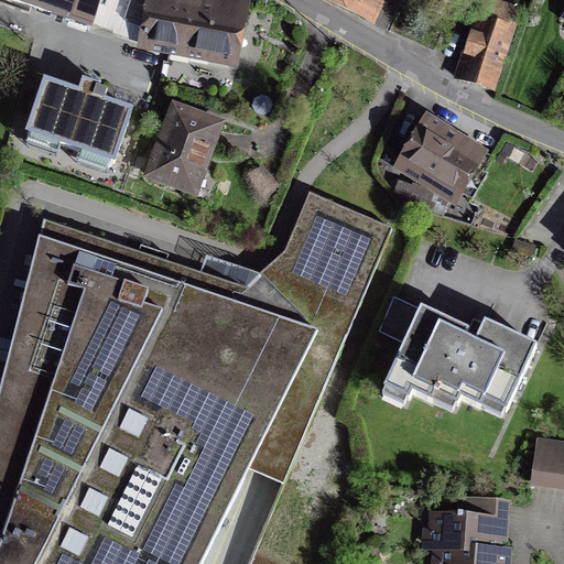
[(99,0),(15,0),(89,26),(93,19),(99,0)]
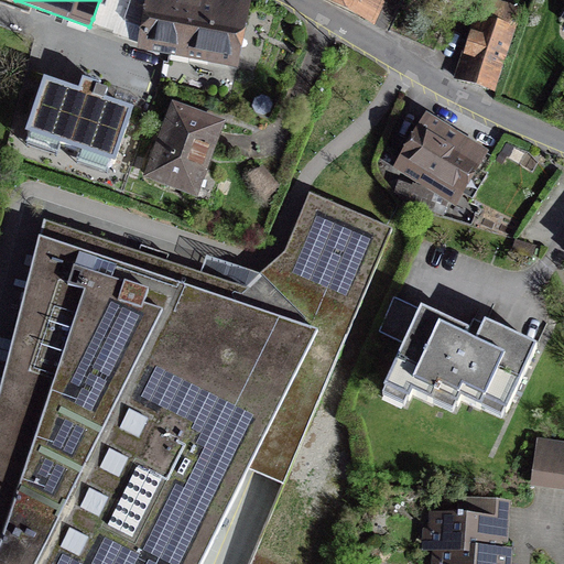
[(224,0),(99,0),(93,19),(150,41),(236,54),(248,4),(224,0)]
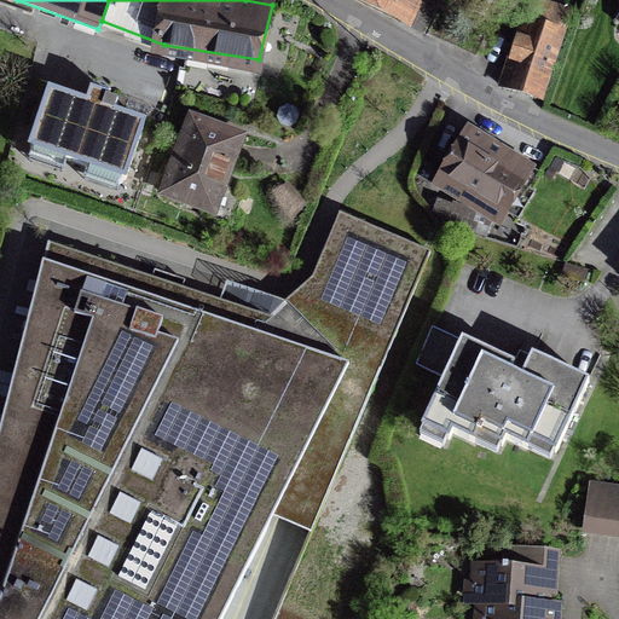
[(374,0),(403,13),(409,0),(374,0)]
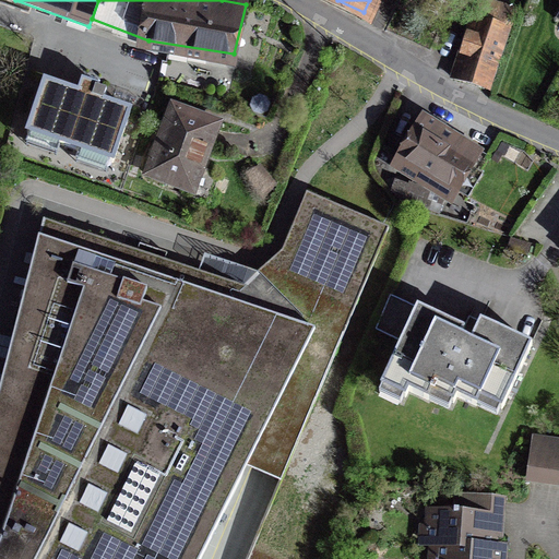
[(518,3),(507,0),(472,0),(450,74),(491,86),(518,3)]
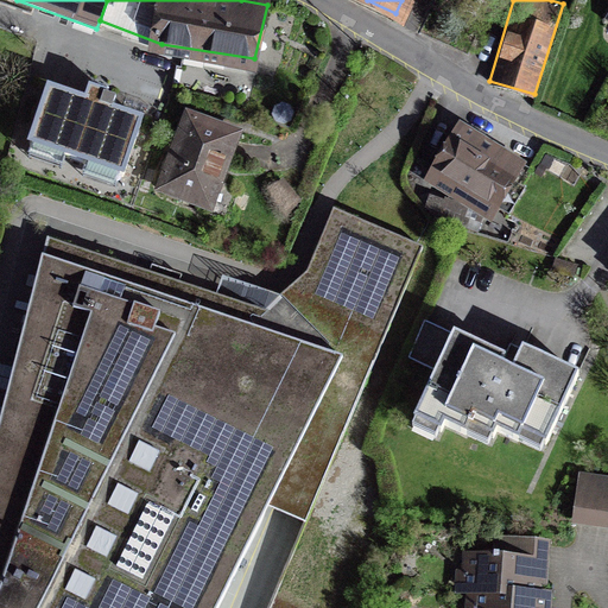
[(143,116),(38,80),(19,135),(124,171),(143,116)]
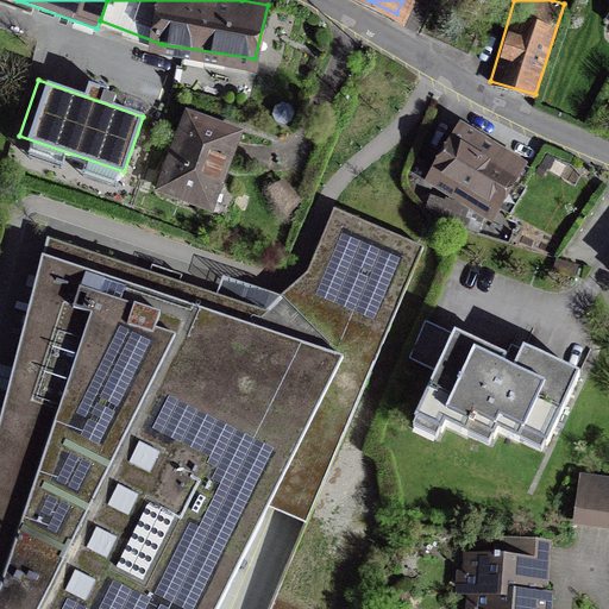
[(243,125),(180,105),(151,190),(214,212),(243,125)]
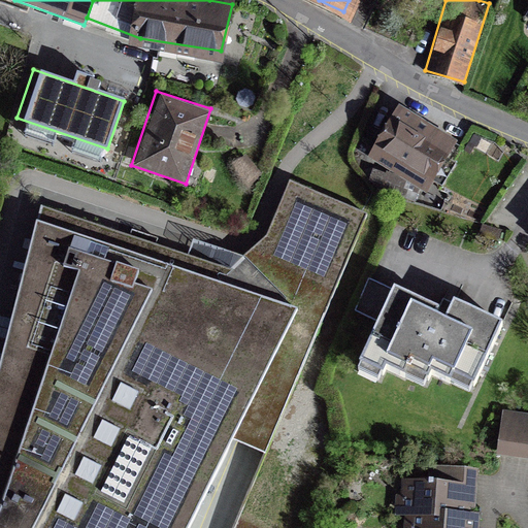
[(457,133),(395,101),(365,157),(427,189),(457,133)]
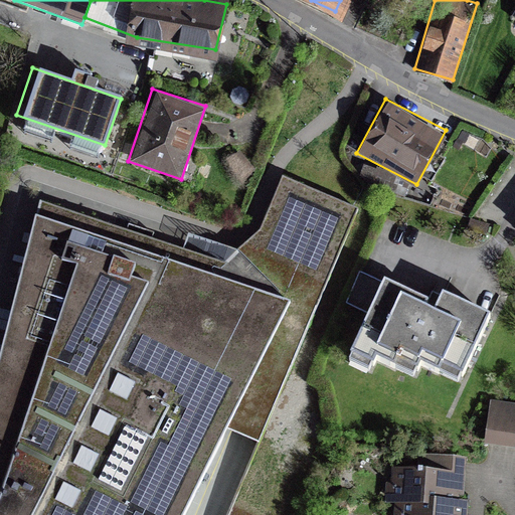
[(378,173),(373,185),(402,196),(406,184),(378,173)]
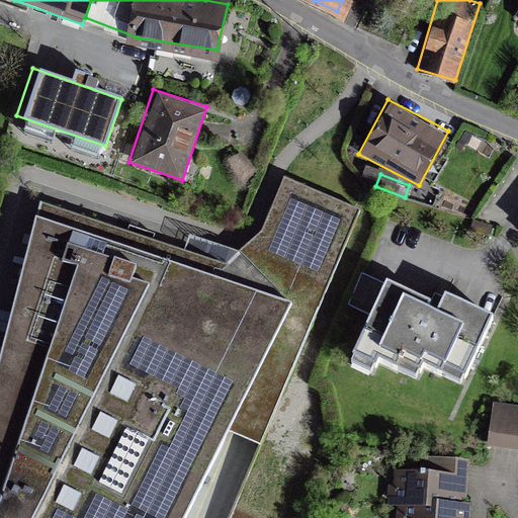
[(224,261),(39,198),(0,353),(0,517),(257,517),(235,510),(358,207),(287,176),(261,232),(224,261)]
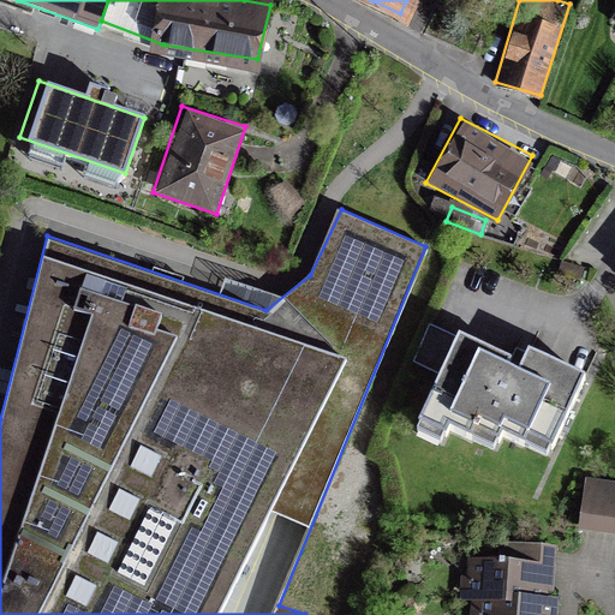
[(479,341),(431,320),(412,364),(435,375),(413,421),(440,433),(447,417),(489,435),(495,424),(547,447),(583,369),(525,342),(514,366),(476,348),(479,341)]
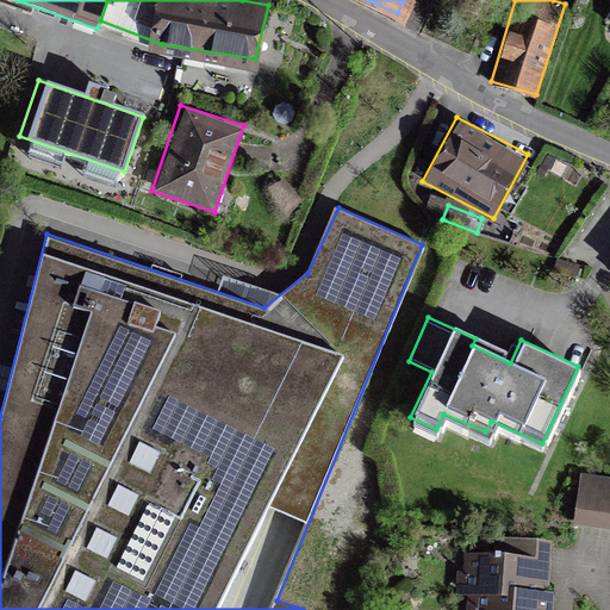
[(574,516),(595,520),(601,481),(580,478),(574,516)]
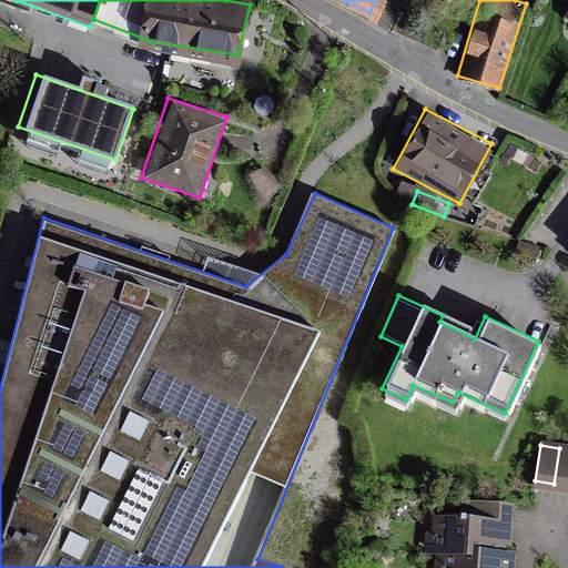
[(554,484),(567,485),(567,448),(559,448),(554,484)]
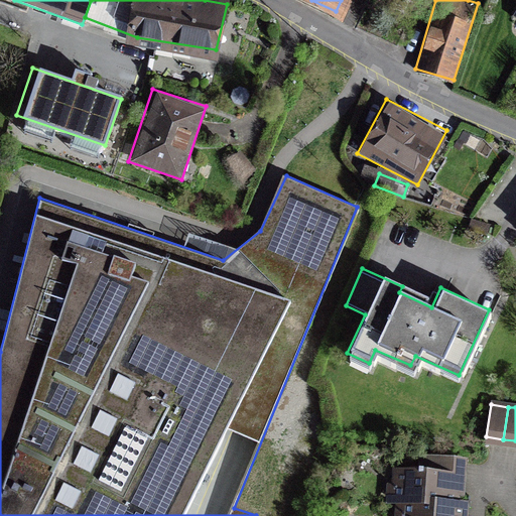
[(396,502),(404,502),(452,505),(455,460),(423,458),(422,471),(398,470),(396,502)]
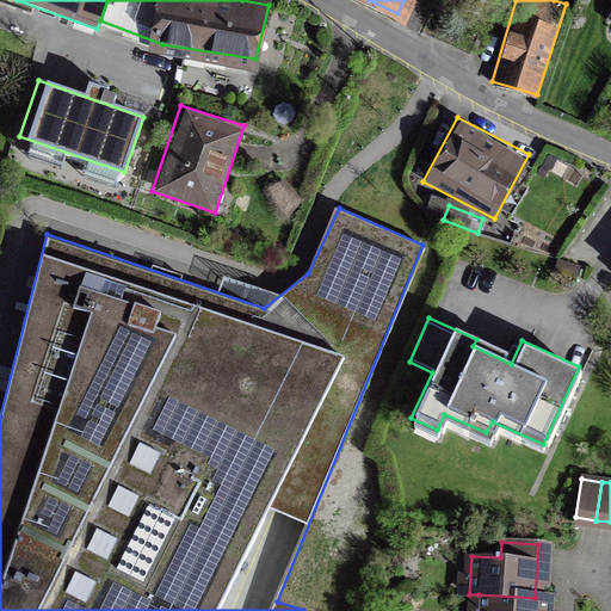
[(544,610),(547,599),(535,598),(479,594),(477,610),(544,610)]
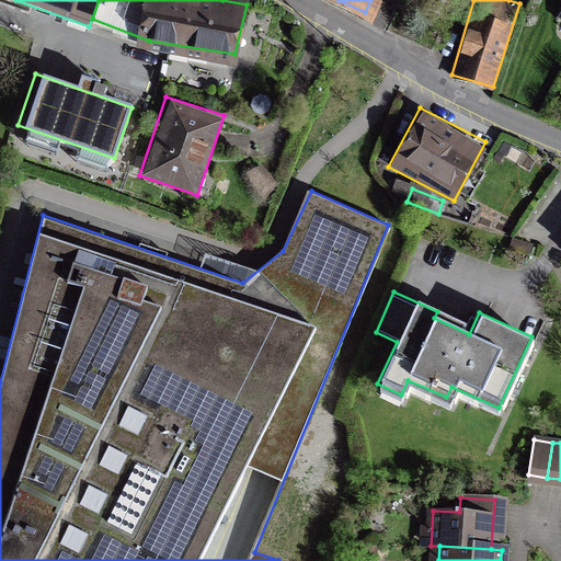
All buildings are outlined.
